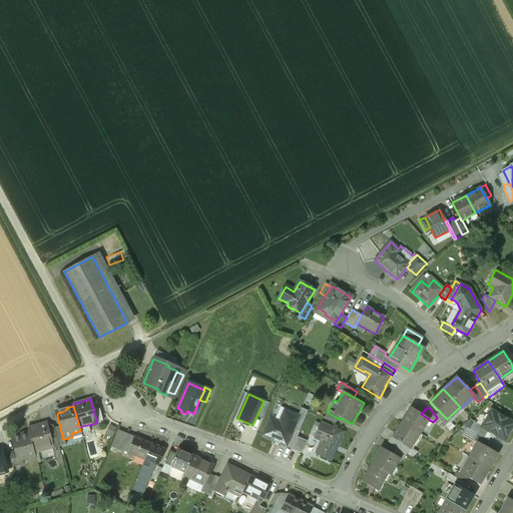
[(93,410),(97,423),(103,421),(99,408),(93,410)]
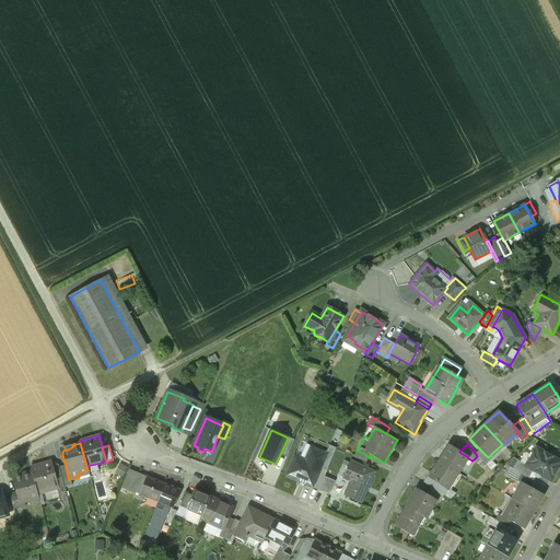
[(329,445),(326,454),(327,454),(321,468),(326,470),(336,448),(329,445)]
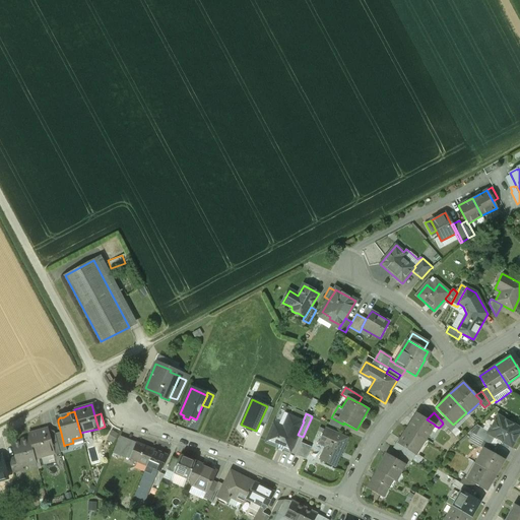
[(417,413),(407,429),(424,439),(426,440),(435,426),(435,425),(427,419),(417,413)]
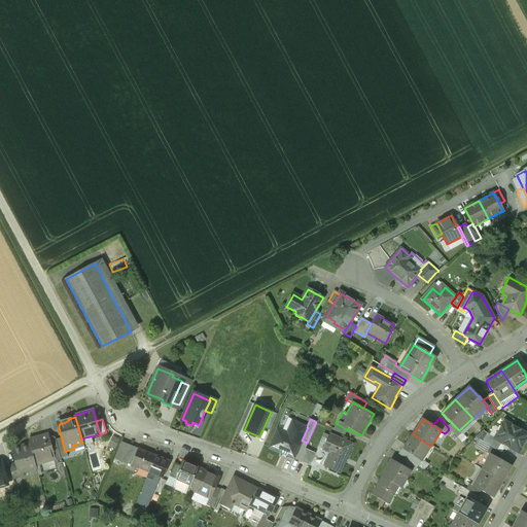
[(526,436),(526,433),(504,421),(495,437),(494,438),(499,442),(517,452),(522,443),(523,444),(526,436)]
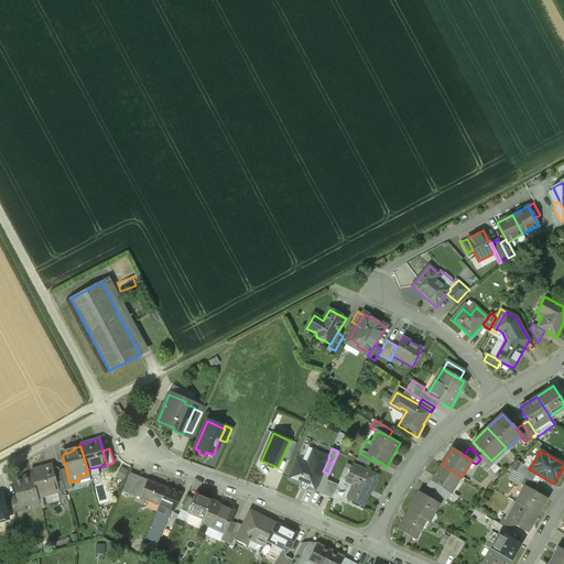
[(323,472),(329,457),(328,457),(316,452),(311,465),(296,459),(288,479),(315,490),(323,472)]
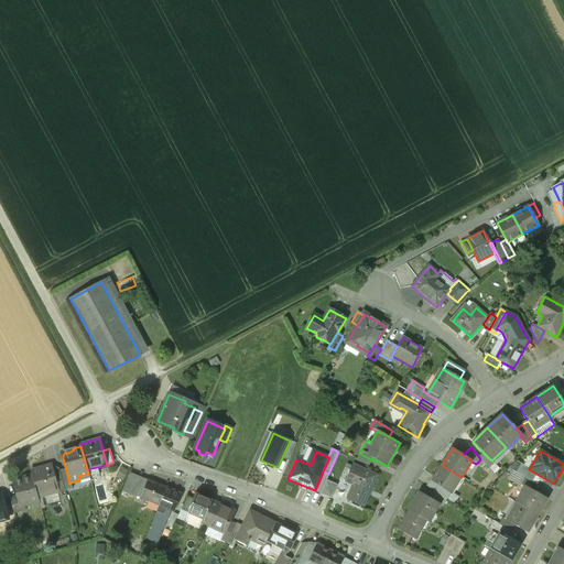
[(368,466),(372,461),(359,453),(356,461),(368,466)]
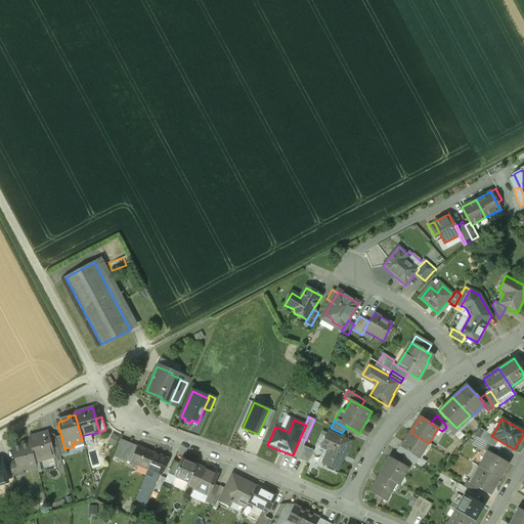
[(445,425),(446,427),(454,435),(460,431),(456,428),(449,421),(445,425)]
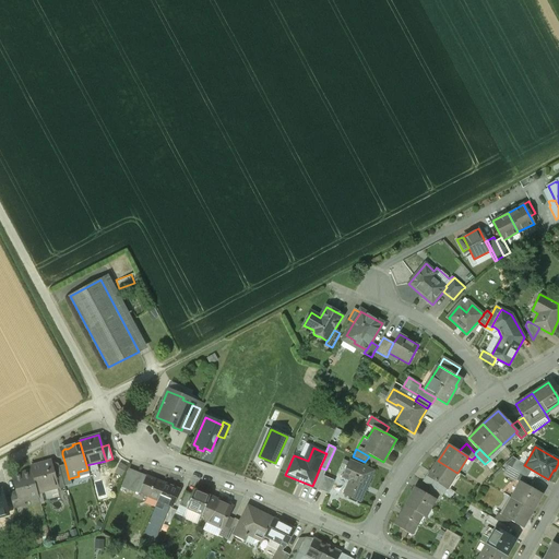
[(525,476),(530,468),(524,465),(525,464),(516,460),(511,468),(520,474),(525,476)]
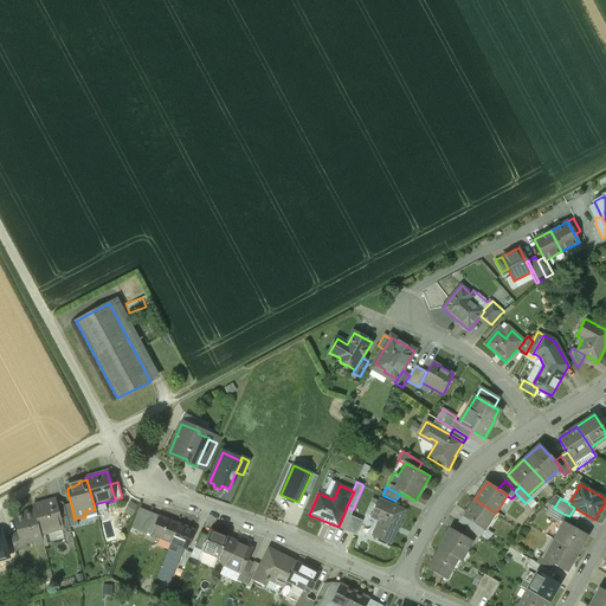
[(57,505),(56,500),(33,505),(34,510),(40,534),(62,528),(56,505),(57,505)]
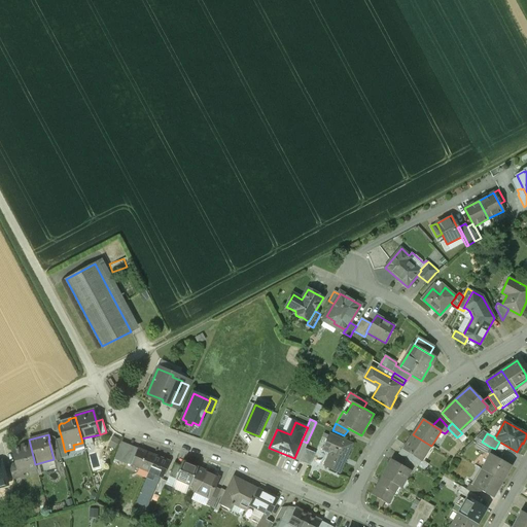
[(352,445),(329,434),(323,448),(330,451),(324,466),(340,472),(352,445)]
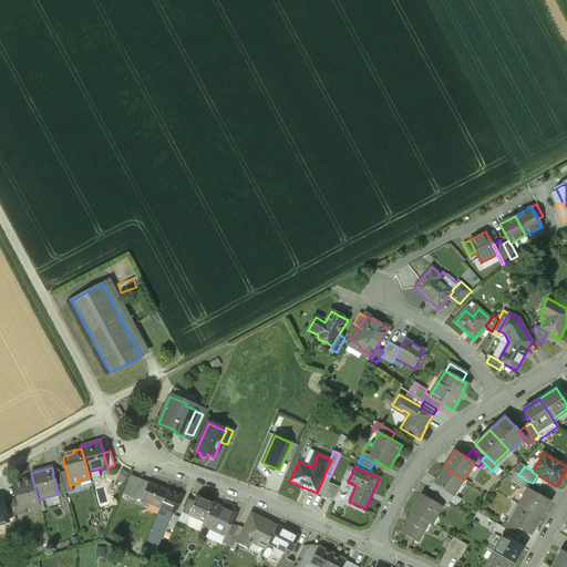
[(452,494),(462,478),(444,467),(433,484),(434,485),(451,495),(452,494)]
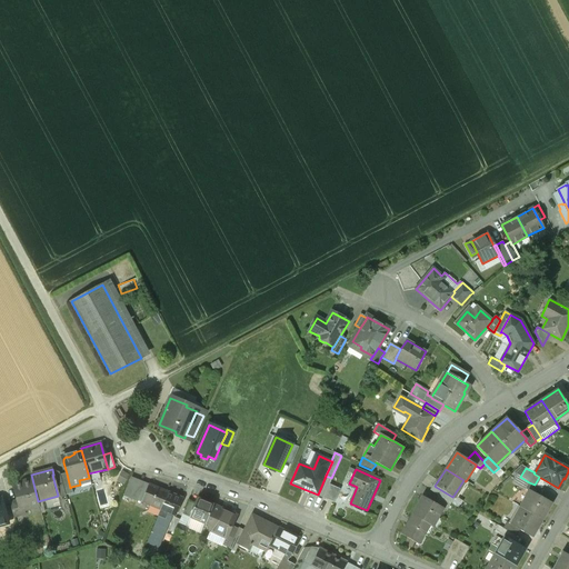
[(121,470),(116,480),(123,483),(128,473),(121,470)]
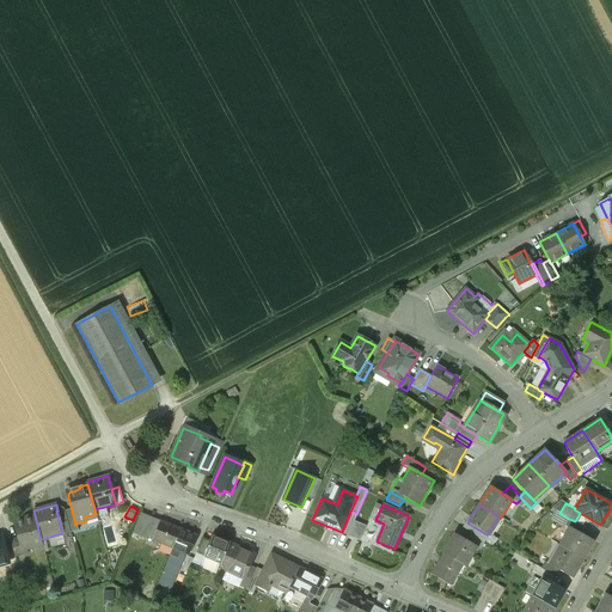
[(63,508),(57,510),(56,510),(62,533),(63,536),(71,533),(65,510),(63,508)]
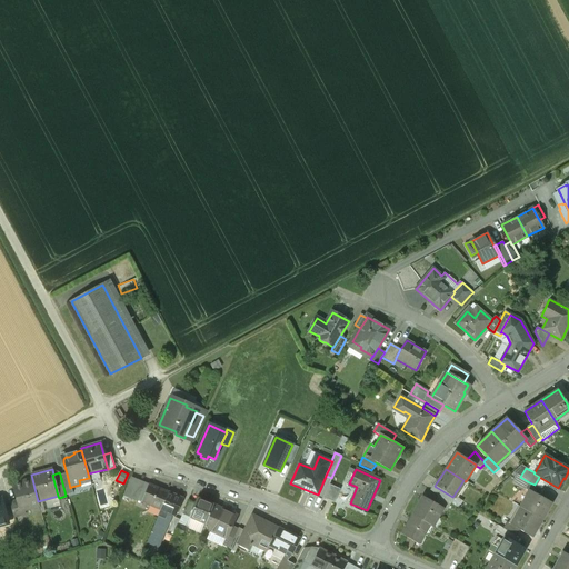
[(60,475),(66,496),(73,493),(71,487),(70,488),(67,473),(60,475)]
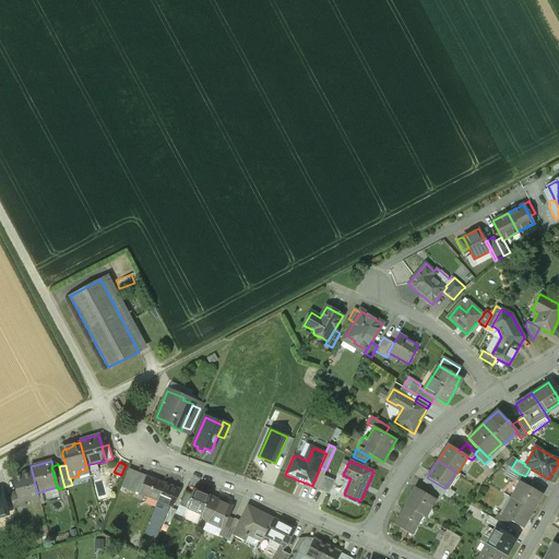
[(37,492),(32,471),(12,476),(16,492),(19,501),(23,500),(38,496),(37,492)]
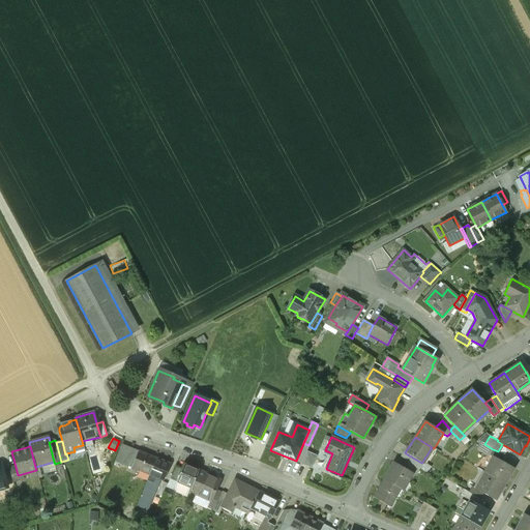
[(134,452),(121,447),(115,461),(128,466),(134,452)]
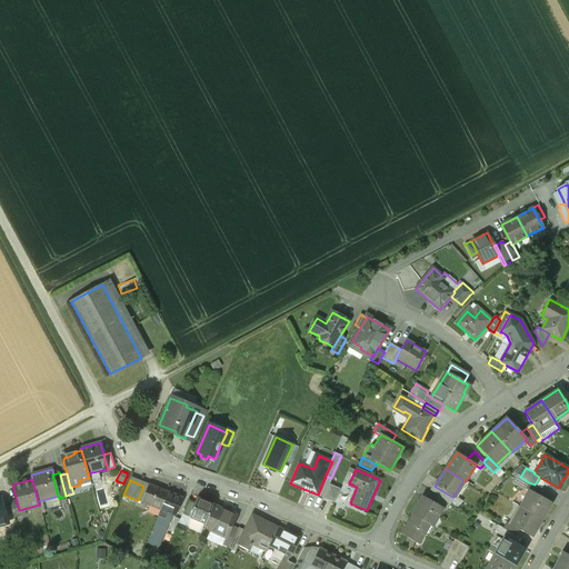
[(525,489),(529,491),(529,490),(539,496),(542,489),(535,485),(529,482),(525,489)]
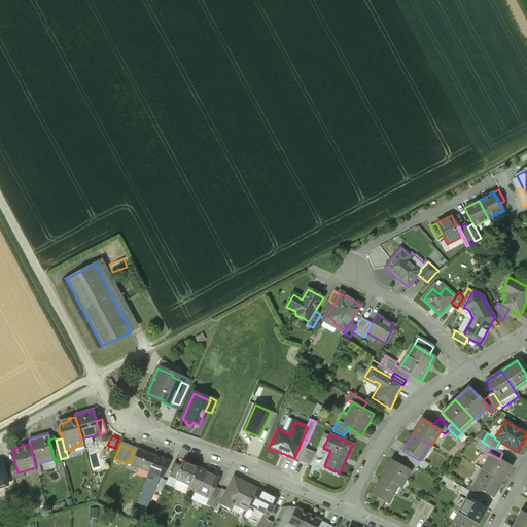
[(156,455),(138,448),(131,465),(149,472),(155,456),(156,455)]
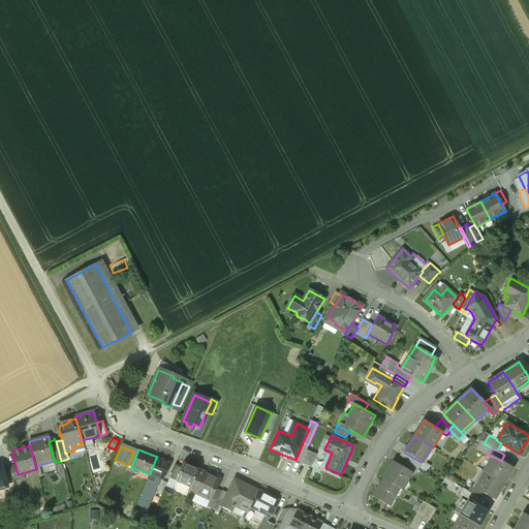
[(316,455),(306,450),(301,462),(311,467),(316,455)]
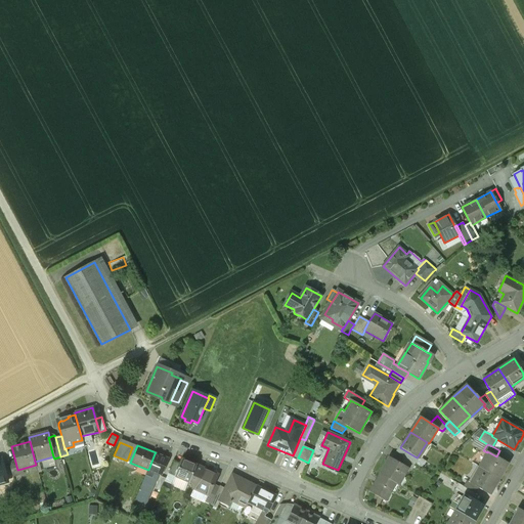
[(404,456),(416,464),(420,457),(418,456),(417,457),(401,448),(398,453),(404,456)]
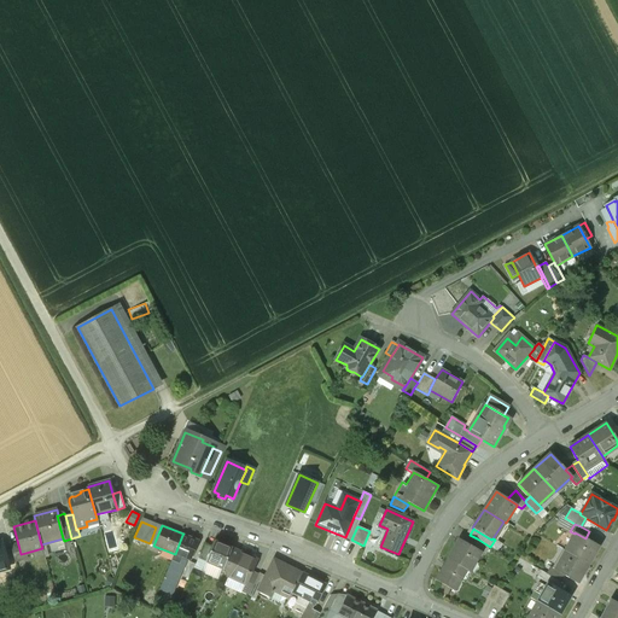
[(564,551),(565,552),(589,565),(600,546),(586,538),(575,532),(575,534),(564,551)]
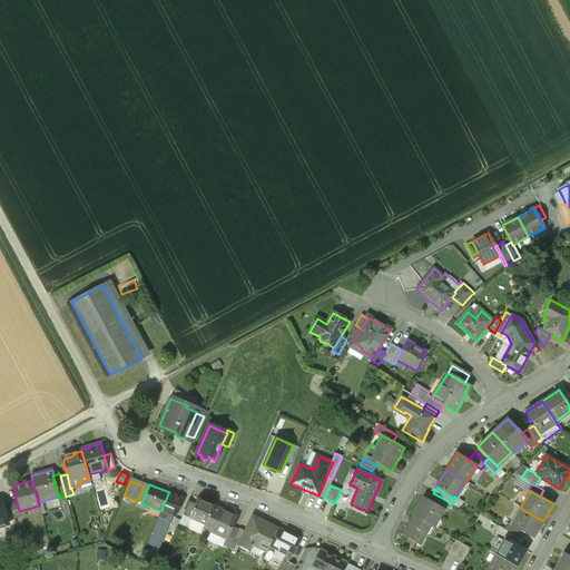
[(514,500),(521,502),(523,494),(517,492),(514,500)]
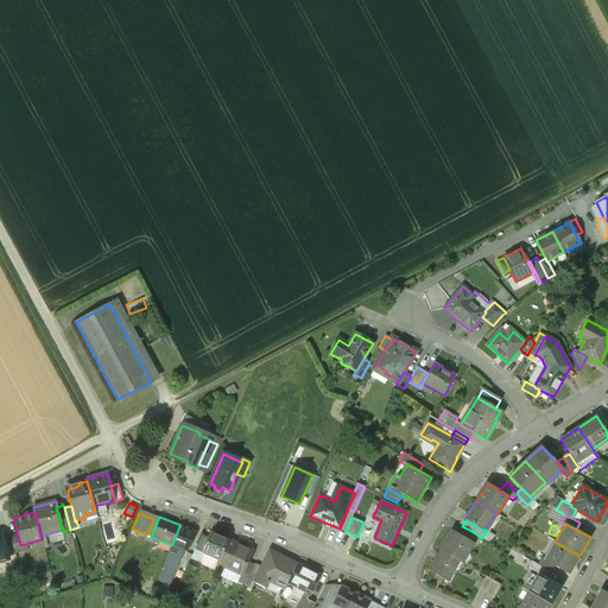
[(195,532),(179,526),(172,545),(157,581),(169,586),(184,550),(188,551),(195,532)]
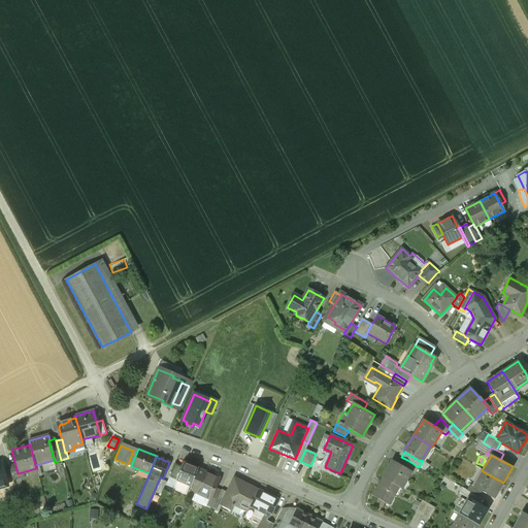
[(407,460),(402,468),(411,472),(411,473),(415,475),(419,467),(407,460)]
